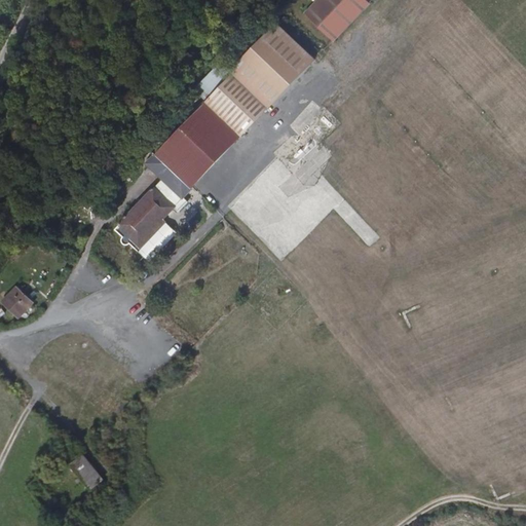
[(361,0),(314,0),(301,15),(332,43),(367,5),(361,0)]
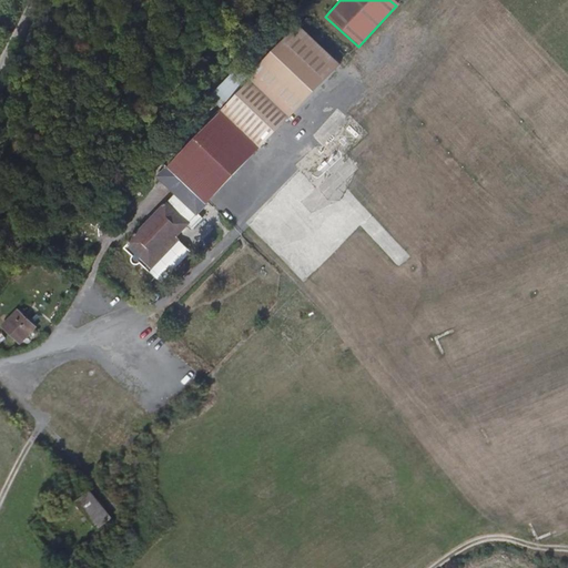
[(169,166),(205,204),(222,186),(261,146),(291,118),(347,59),(307,21),(301,29),(294,23),(282,34),(288,41),(252,80),(243,71),(214,100),(223,109),(169,166)]
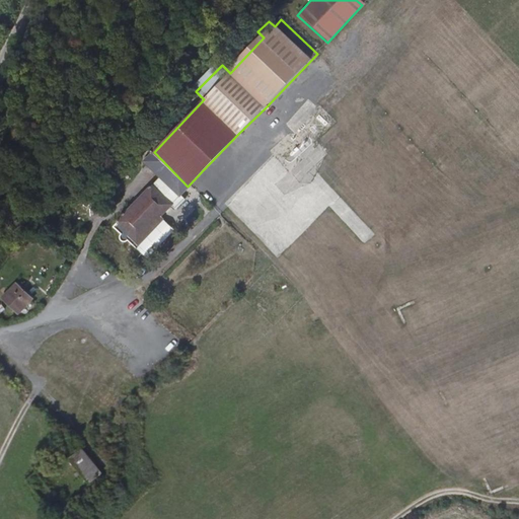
[(188,187),(154,152),(143,163),(159,179),(114,227),(118,231),(116,234),(116,237),(117,241),(122,243),(128,241),(132,244),(170,205),(175,210),(186,200),(180,194),(188,187)]
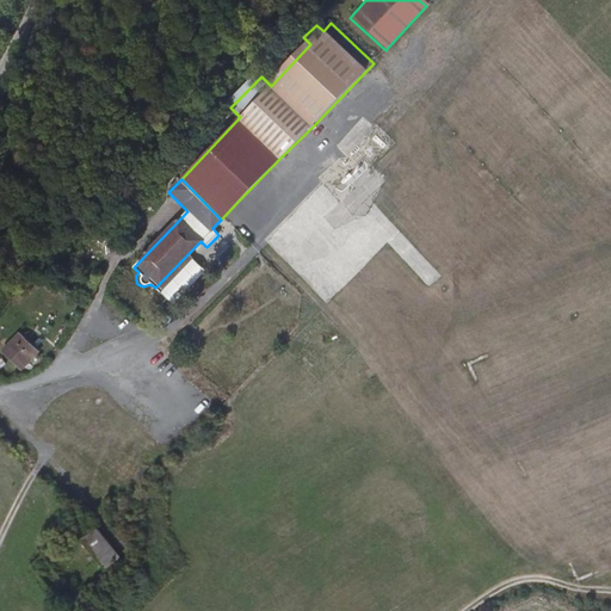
[(35,353),(18,335),(0,351),(0,355),(16,371),(35,353)]
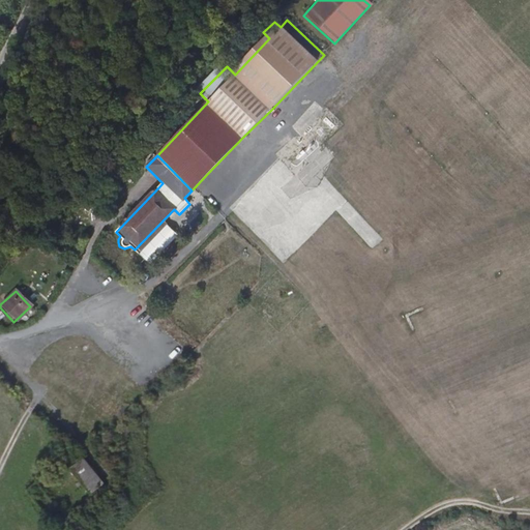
[(90,495),(104,484),(85,459),(70,469),(80,481),(76,484),(79,489),(84,486),(90,495)]
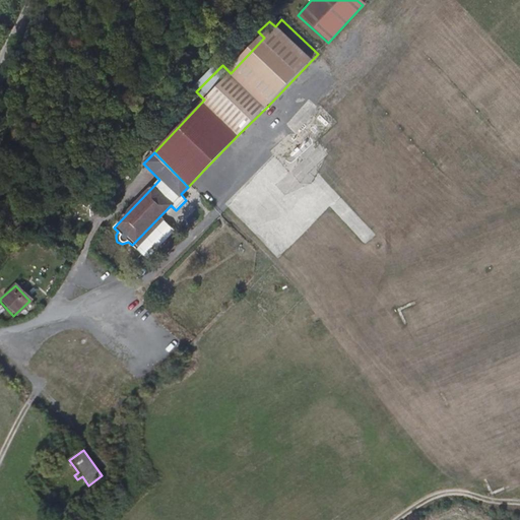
All buildings are outlined.
